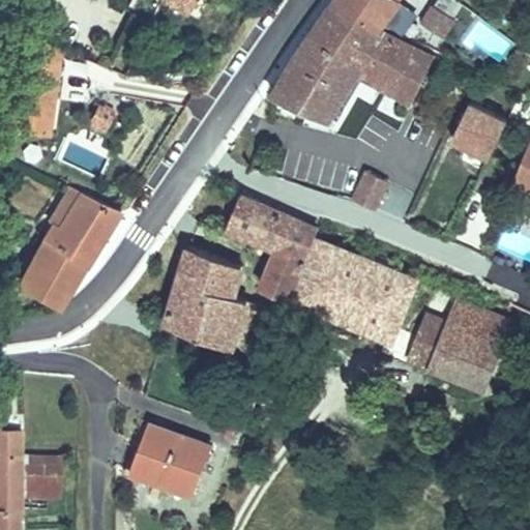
[(52,0),(47,13),(109,38),(123,3),(115,0),(52,0)]
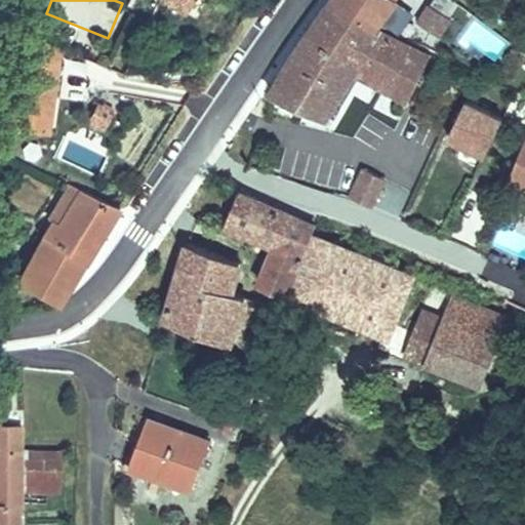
[(160,0),(159,3),(182,15),(189,0),(160,0)]
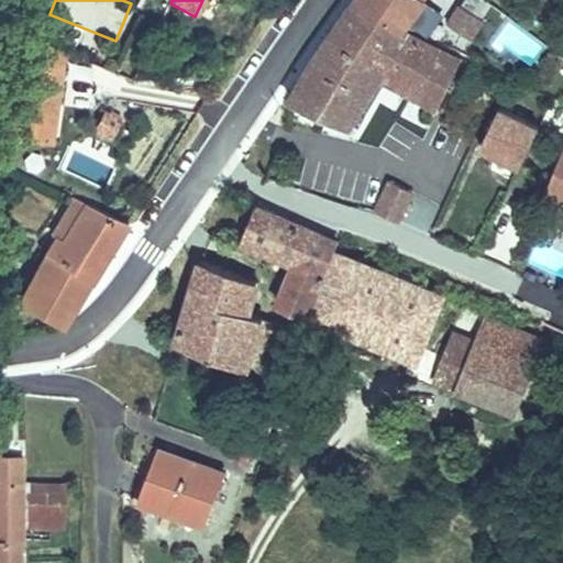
[(354,0),(350,7),(405,31),(423,0),(354,0)]
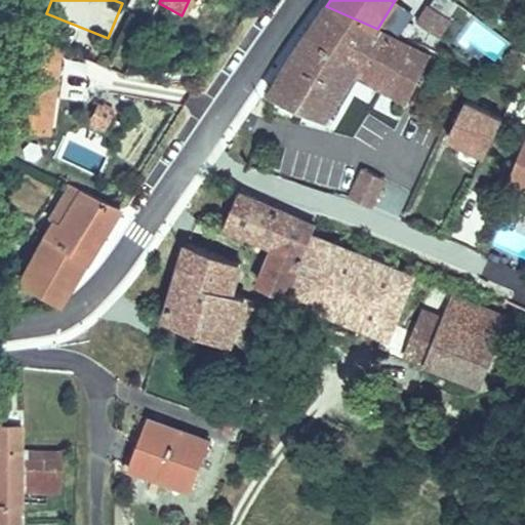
[(449,17),(429,3),(415,21),(436,36),(449,17)]
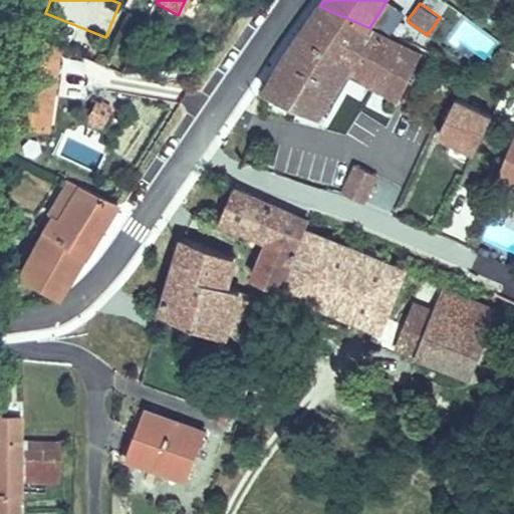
[(369,28),(319,6),(285,51),(276,62),(262,92),(320,113),(348,68),(404,95),(422,55),(367,30),(369,28)]
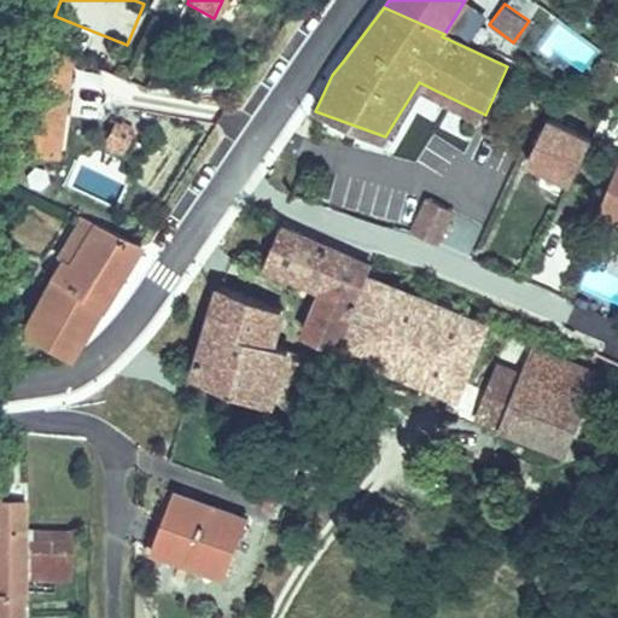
[(0,146),(0,147),(50,157),(69,56),(21,38),(0,146)]
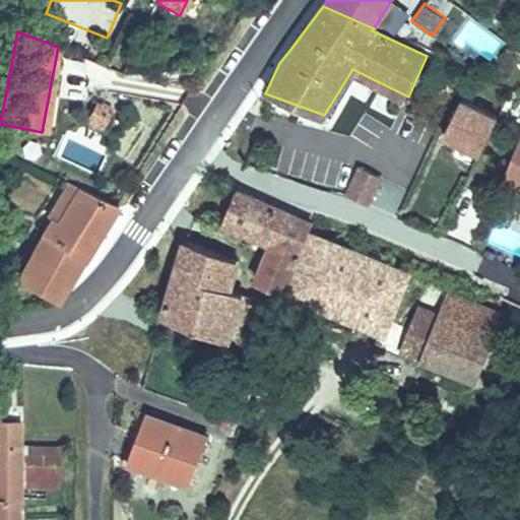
[(465,101),(443,147),(473,161),(496,115),(465,101)]
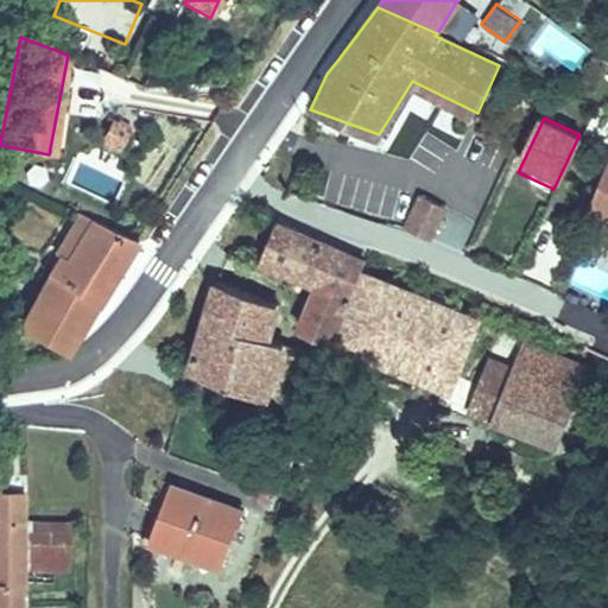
[(114,122),(105,143),(122,152),(133,132),(114,122)]
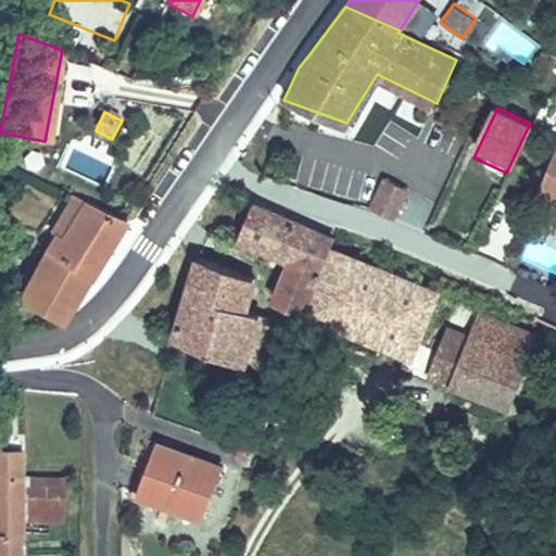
[(555,146),(541,185),(555,192),(555,146)]
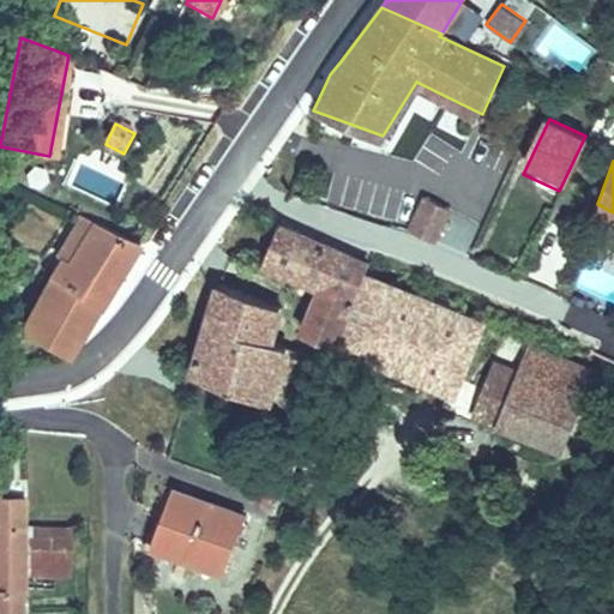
[(449,205),(423,194),(408,227),(434,238),(439,228),(444,227),(449,229),(451,223),(451,220),(446,218),(443,217),(449,205)]
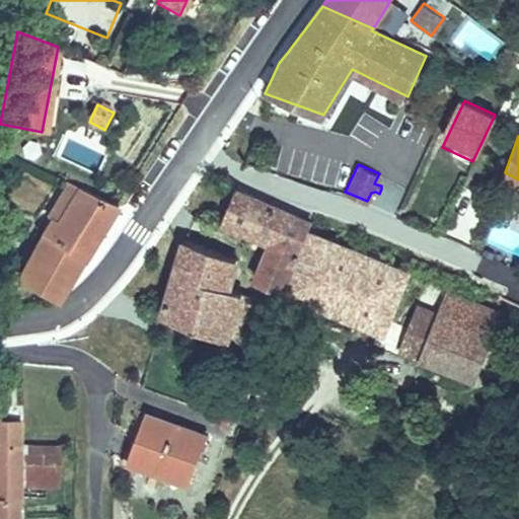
[(71,183),(61,178),(43,212),(46,214),(53,218),(55,215),(71,183)]
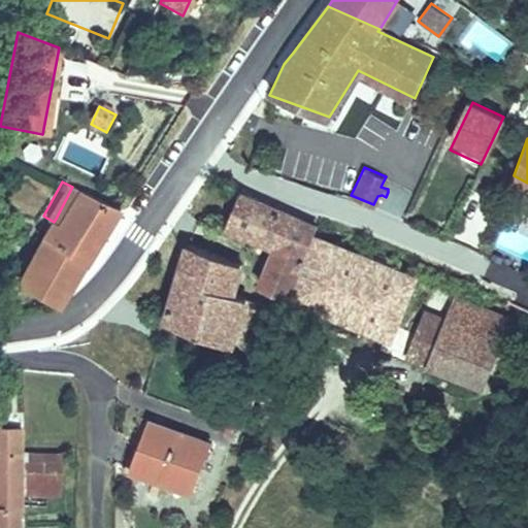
[(108,206),(72,187),(56,219),(92,237),(108,206)]
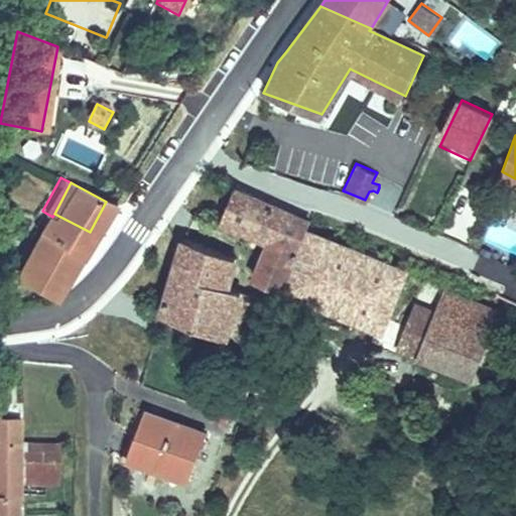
[(311,222),(234,183),(219,217),(271,241),(257,276),(290,292),(291,291),(293,284),(285,280),(309,227),(311,222)]
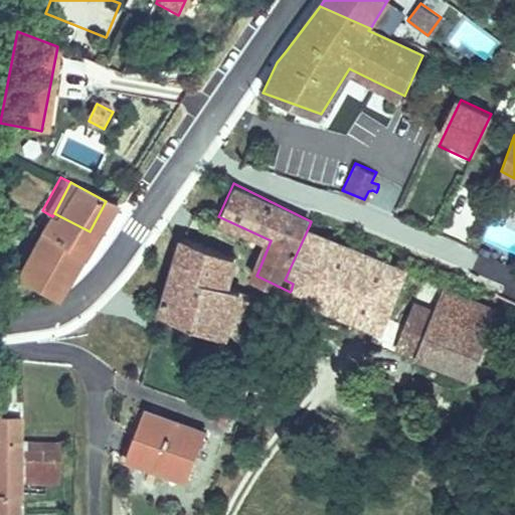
[(90,231),(54,213),(52,216),(45,212),(35,229),(39,230),(12,274),(24,282),(22,284),(49,298),(90,231)]
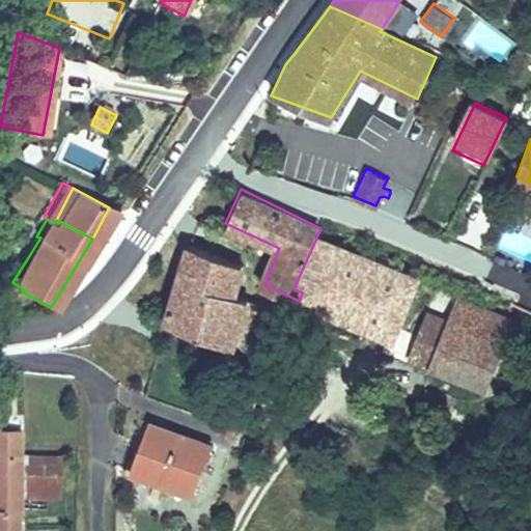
[(294,288),(302,292),(300,300),(389,340),(417,277),(390,266),(392,259),(379,253),(375,259),(318,233),(294,288)]
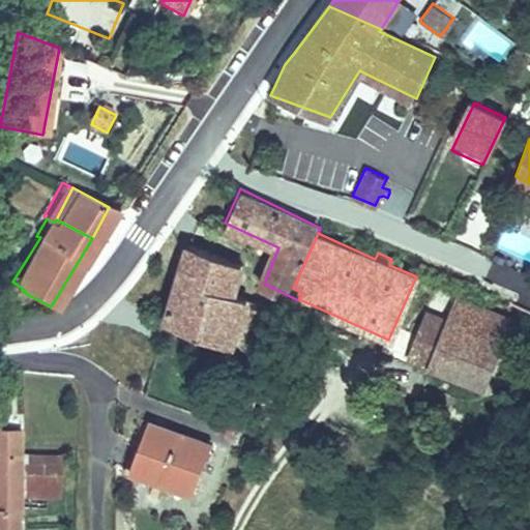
[(242,259),(186,240),(163,318),(234,345),(251,296),(232,290),(242,259)]
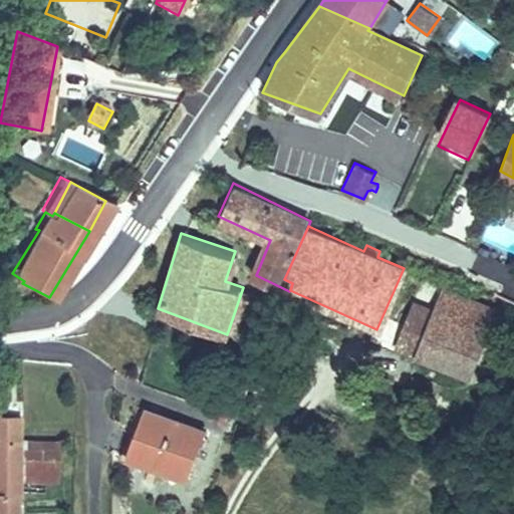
[(258,293),(243,287),(227,334),(243,340),(258,293)]
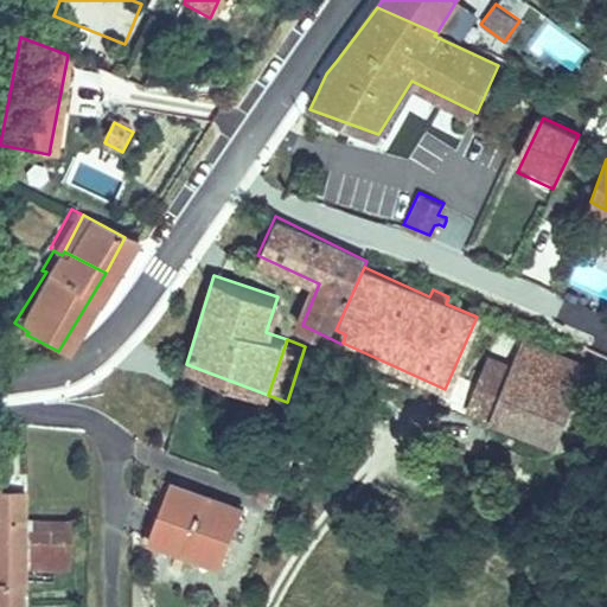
[(510,363),(490,355),(467,406),(550,440),(581,364),(521,339),(510,363)]
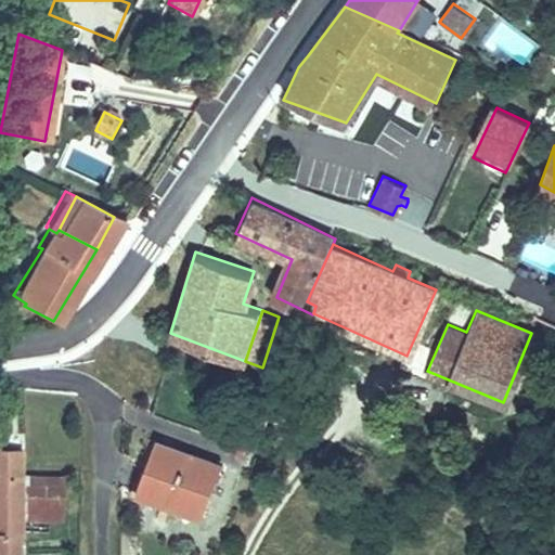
[(291,410),(279,404),(273,418),(285,423),(291,410)]
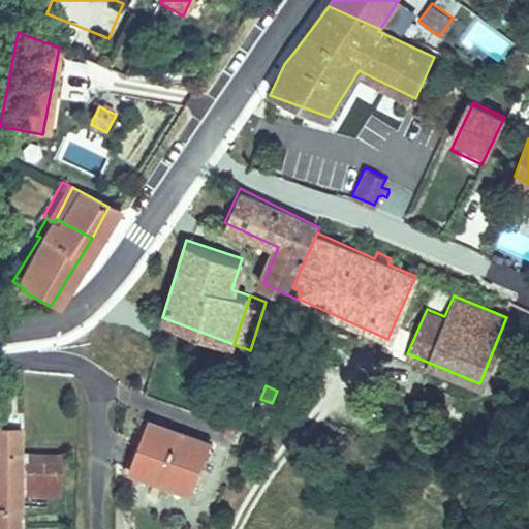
[(149,418),(144,431),(159,435),(163,424),(149,418)]
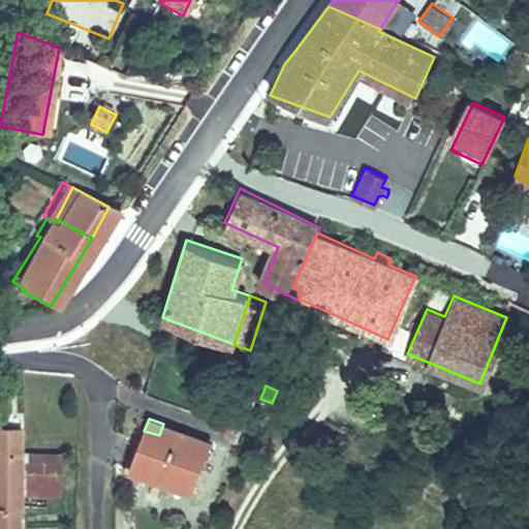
[(159,435),(144,431),(128,470),(191,495),(211,443),(163,424),(159,435)]
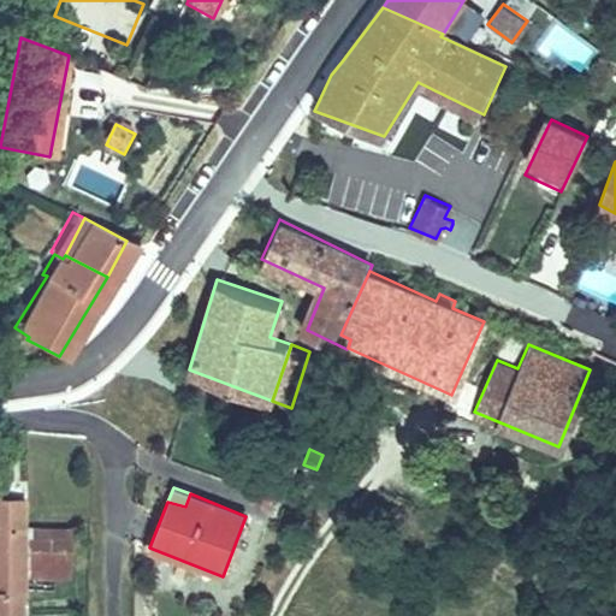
[(0,615),(28,615),(22,497),(0,496),(0,615)]
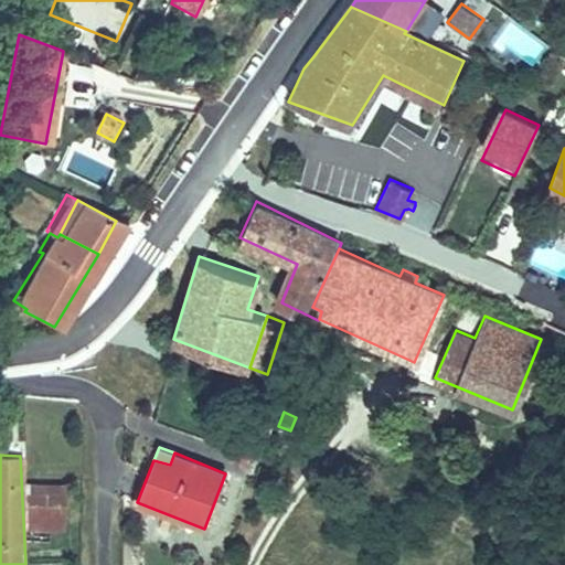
[(65,484),(30,483),(28,544),(49,545),(50,530),(63,530),(65,484)]
